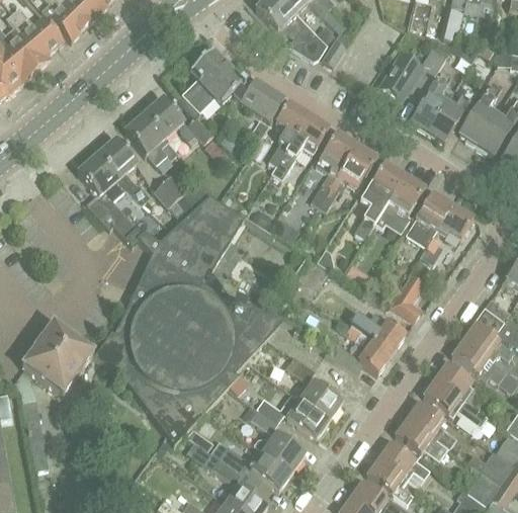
[(41,12),(70,43),(84,28),(56,0),(46,0),(50,4),(41,12)]
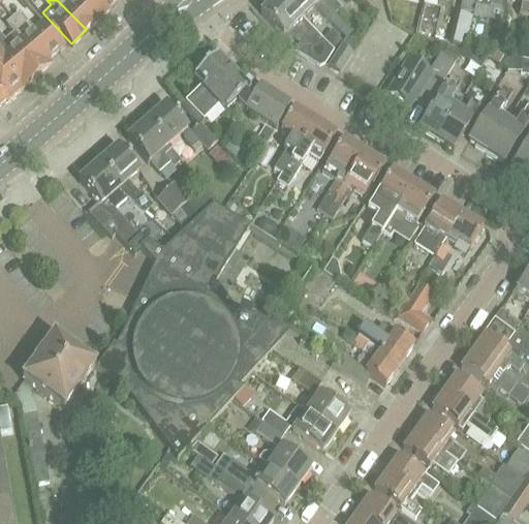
[(57,0),(86,29),(99,16),(85,0),(70,0),(57,0)]
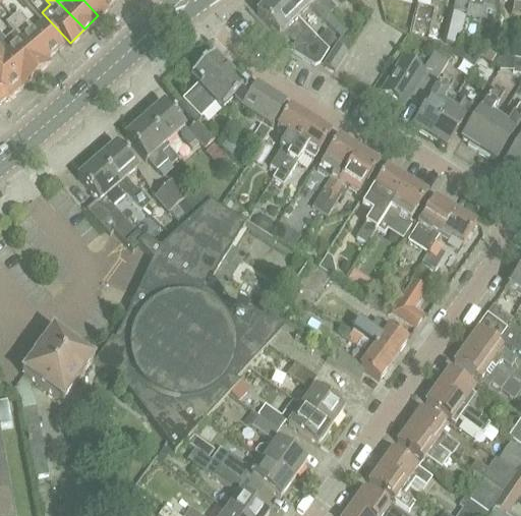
[(83,0),(98,15),(112,1),(111,0),(83,0)]
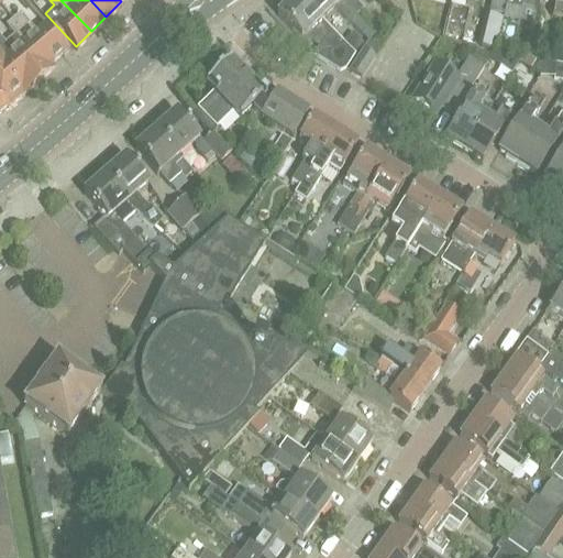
[(339,33),(320,14),(306,0),(287,0),(277,10),(300,34),(301,33),(315,40),(310,46),(341,66),(345,65),(355,50),(339,33)]
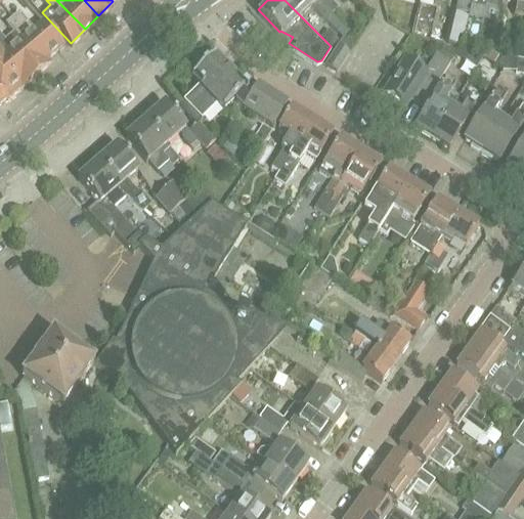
[(285,0),(298,13),(312,0),(314,0),(317,3),(315,6),(324,16),(342,36),(348,27),(341,20),(331,9),(320,0),(285,0)]
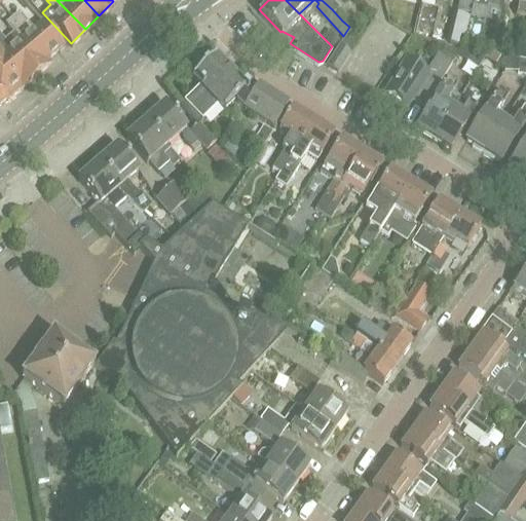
[(322,0),(332,9),(342,21),(349,14),(339,3),(336,0),(322,0)]
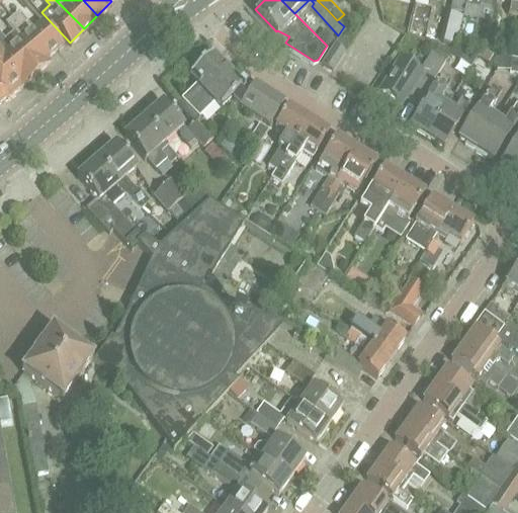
[(464,11),(466,3),(466,0),(451,0),(450,8),(464,11)]
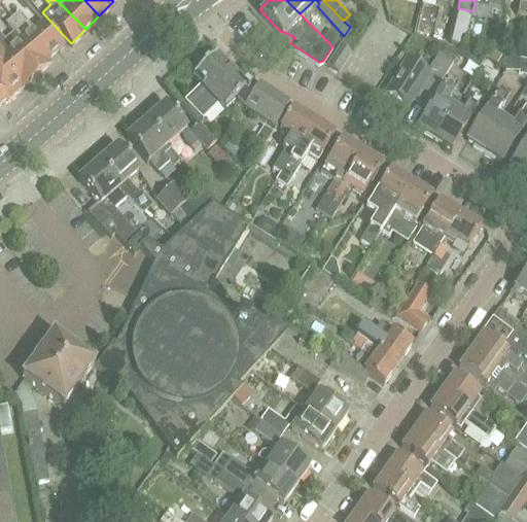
[(526,13),(526,0),(520,0),(517,12),(526,13)]
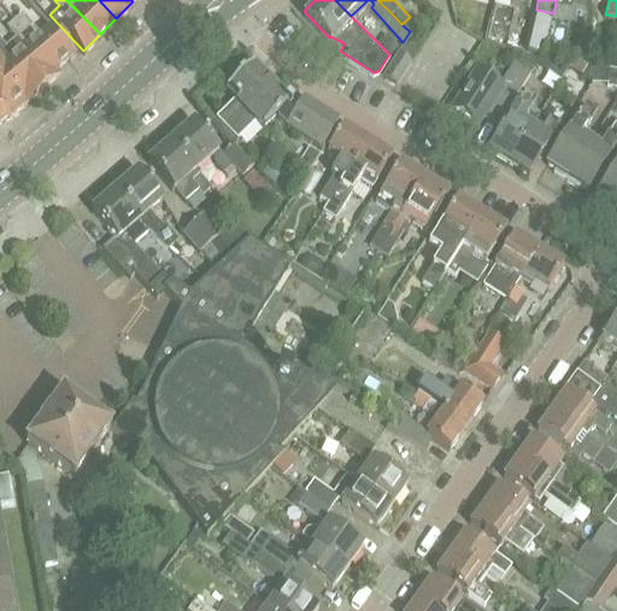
[(17,21),(56,66),(72,52),(48,23),(40,31),(23,13),(17,21)]
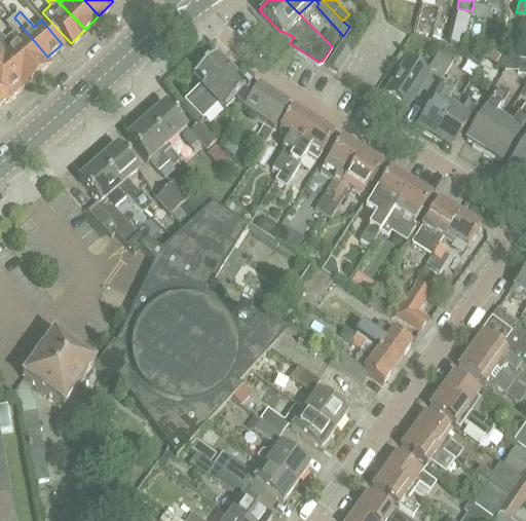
[(51,61),(47,57),(14,17),(8,23),(13,29),(5,36),(12,44),(36,73),(51,61)]
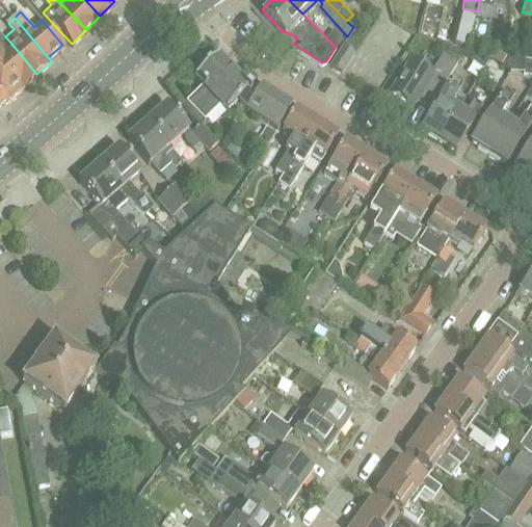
[(0,103),(36,74),(12,45),(5,36),(0,30),(0,103)]
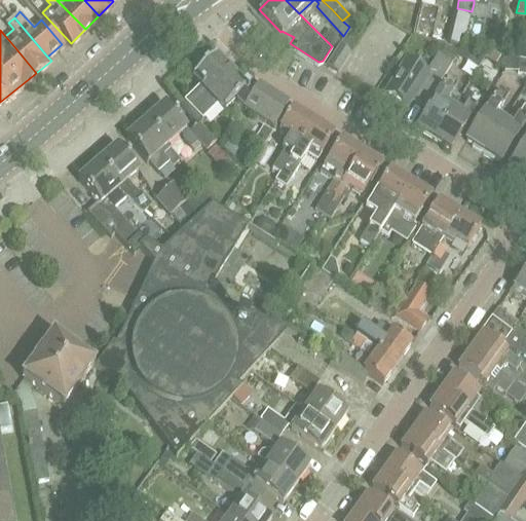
[(496,36),(493,47),(502,49),(505,38),(496,36)]
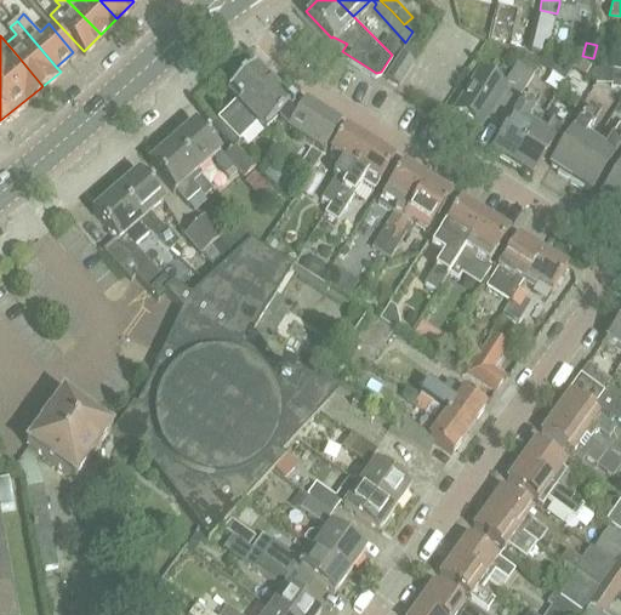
[(400,50),(385,74),(398,83),(414,58),(400,50)]
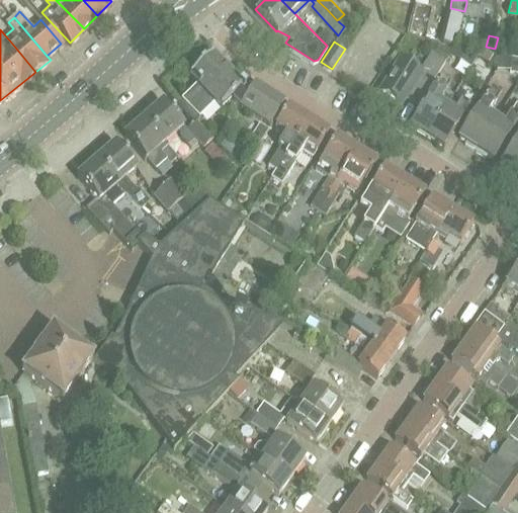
[(477,53),(458,41),(451,52),(469,64),(477,53)]
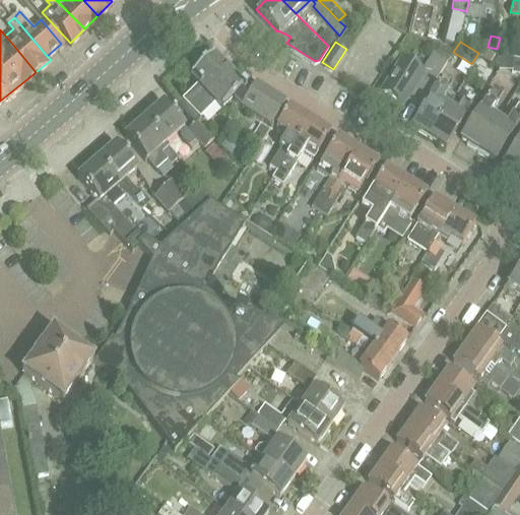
[(501,67),(510,53),(496,51),(495,53),(483,47),(479,54),(489,61),(498,67),(501,67)]
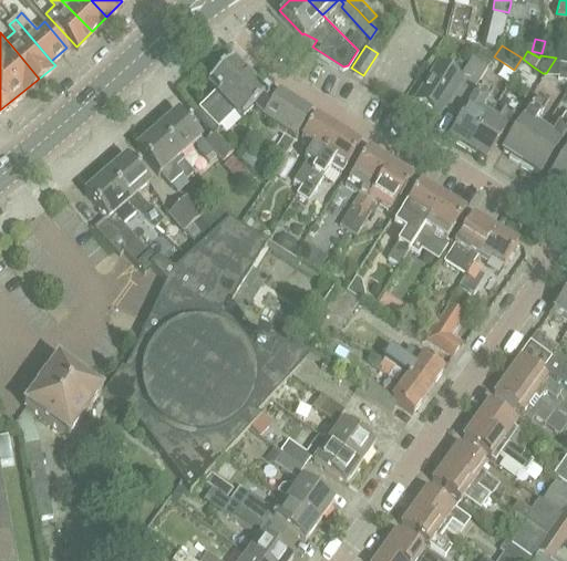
[(460,73),(439,60),(416,95),(441,111),(445,103),(450,102),(459,108),(456,112),(457,112),(486,64),(472,54),(460,73)]
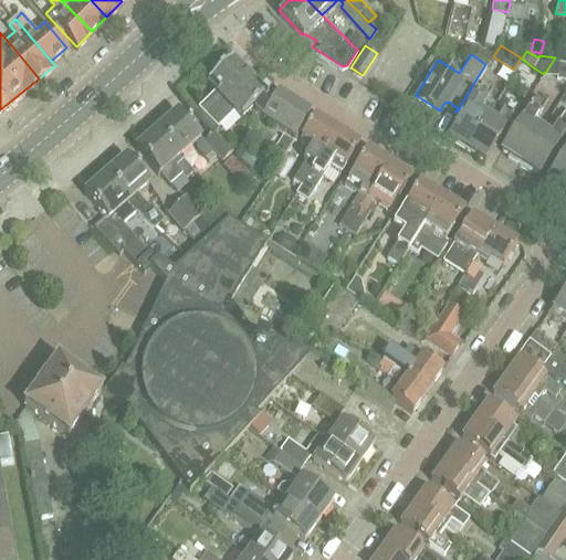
[(198,104),(217,124),(236,107),(241,113),(252,103),(261,112),(285,126),(295,133),(311,108),(278,87),(272,95),(270,94),(265,91),(261,86),(244,69),(238,62),(232,56),(208,78),(216,87),(198,104)]
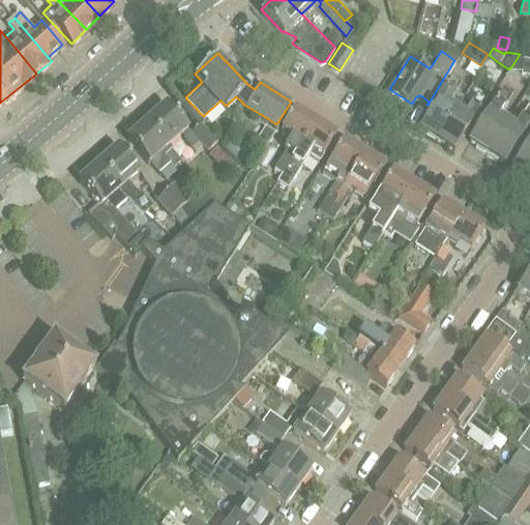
[(529,55),(520,54),(510,68),(521,69),(521,71),(529,73),(529,55)]
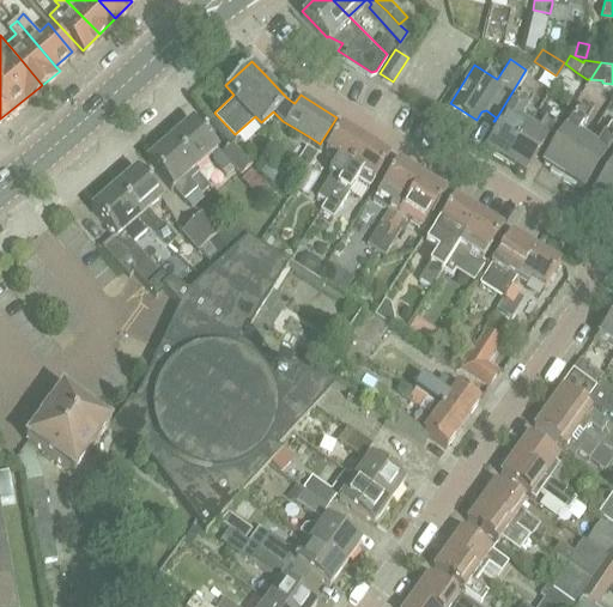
[(486,144),(508,158),(528,125),(519,119),(534,95),(522,87),(486,144)]
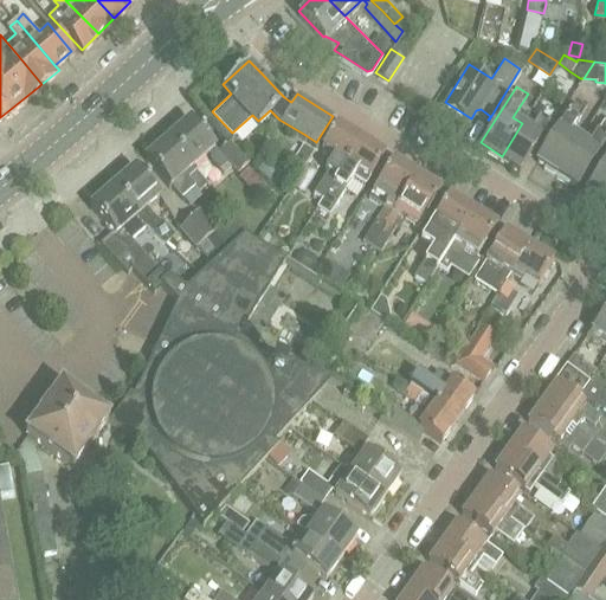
[(556,174),(579,137),(571,133),(588,104),(584,101),(580,104),(574,101),(539,159),(547,163),(545,167),(556,174)]
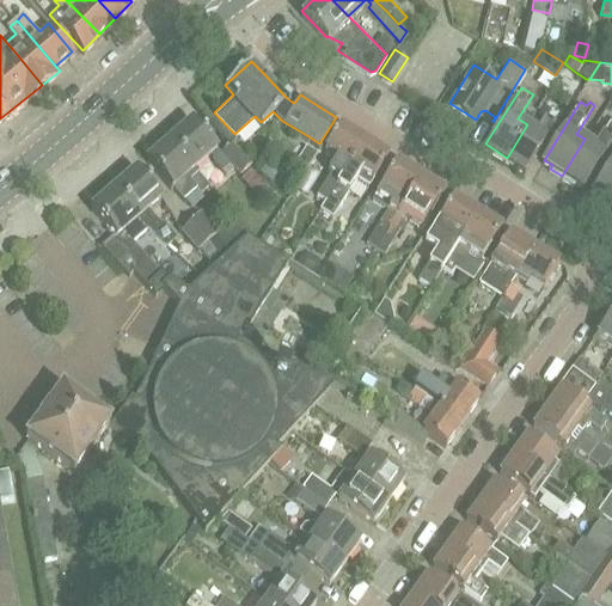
[(507,158),(526,170),(562,112),(552,106),(544,118),(536,112),(527,124),(507,158)]
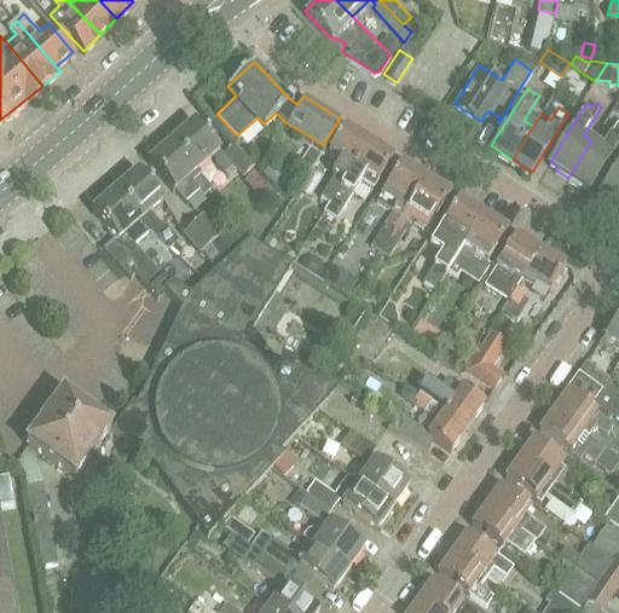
[(195,117),(172,138),(196,166),(213,152),(215,155),(214,156),(227,173),(236,163),(243,172),(254,161),(235,140),(224,150),(195,117)]
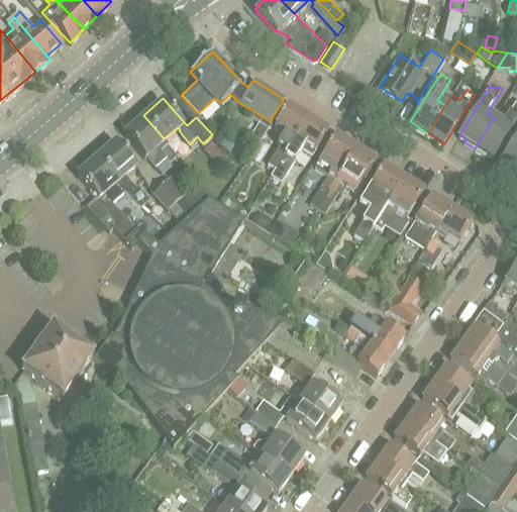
[(516,99),(503,122),(494,117),(475,148),(484,155),(486,152),(493,157),(516,117),(516,99)]
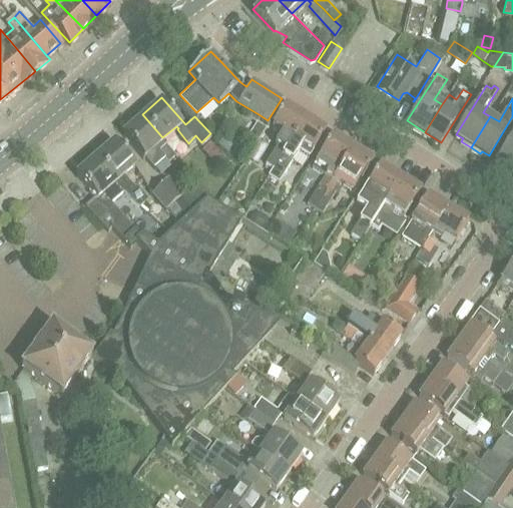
[(279,141),(273,151),(266,161),(273,166),(307,114),(286,101),(274,121),(284,127),(276,140),(279,141)]
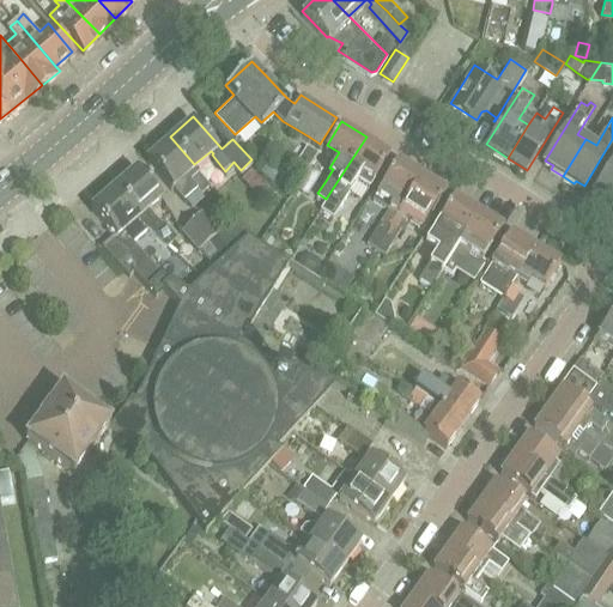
[(210,182),(194,164),(170,137),(147,156),(171,184),(183,198),(199,184),(202,189),(210,182)]
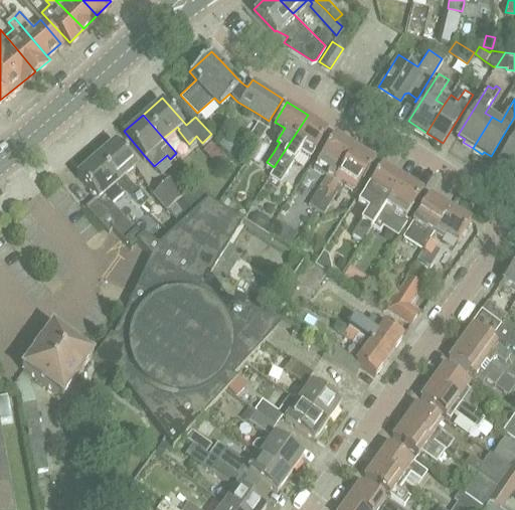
[(315,148),(328,128),(308,115),(274,167),(270,174),(278,180),(289,162),(299,147),(311,155),(315,148)]
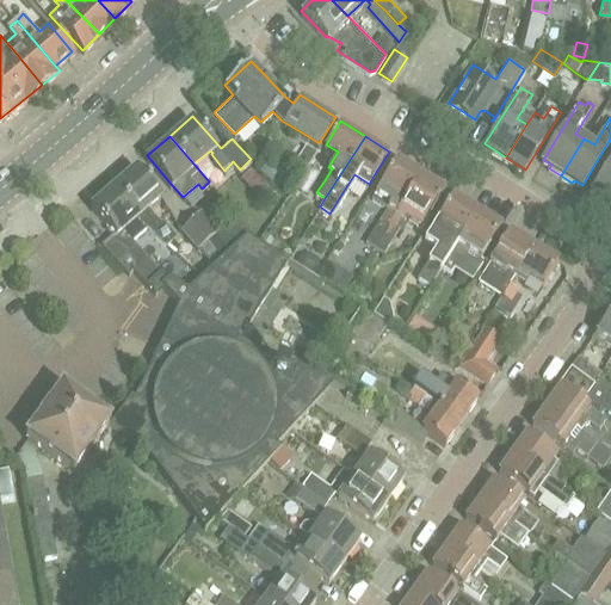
[(316,148),(306,141),(295,159),(306,165),(316,148)]
